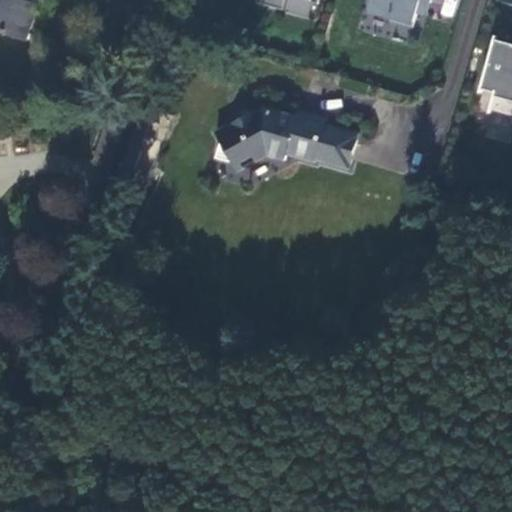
[(0,0),(0,31),(10,34),(20,0),(0,0)]
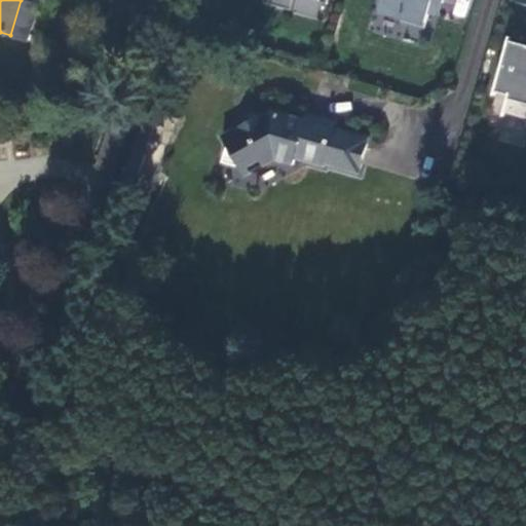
[(262,0),(261,4),(290,12),(293,0),(304,0),(325,5),(326,0),(262,0)]
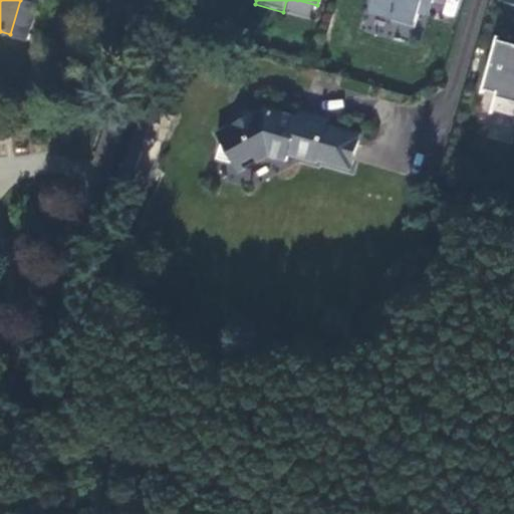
[(370,0),(368,10),(392,16),(391,22),(413,28),(418,10),(421,1),(430,4),(431,0),(370,0)]
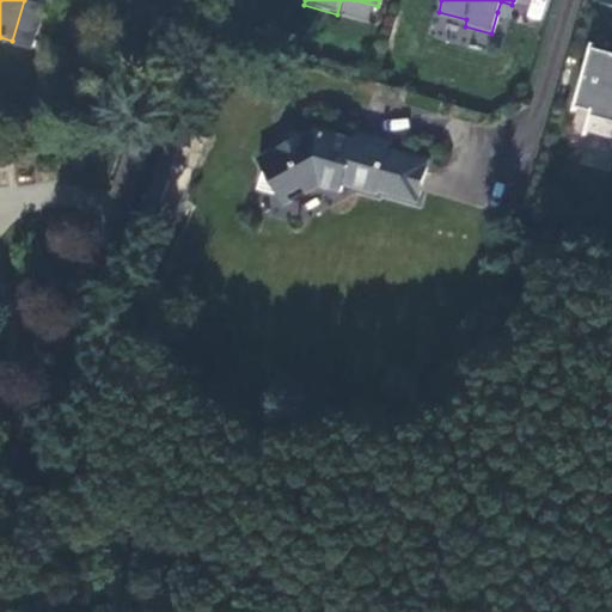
[(512,5),(501,1),(497,12),(509,16),(512,5)]
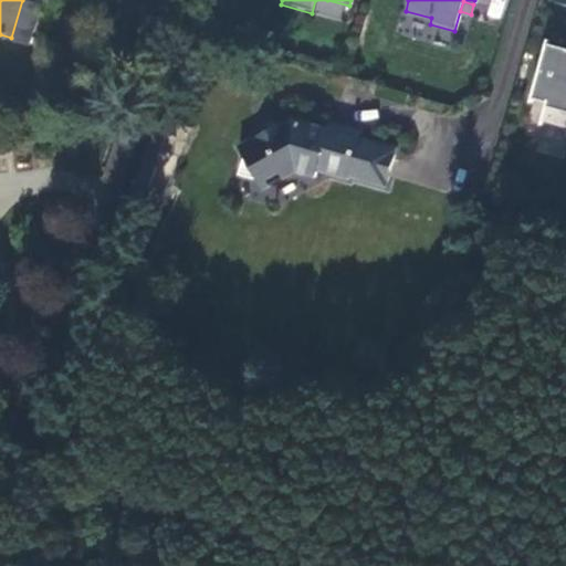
[(565,53),(547,48),(532,103),(547,107),(543,124),(565,129),(565,53)]
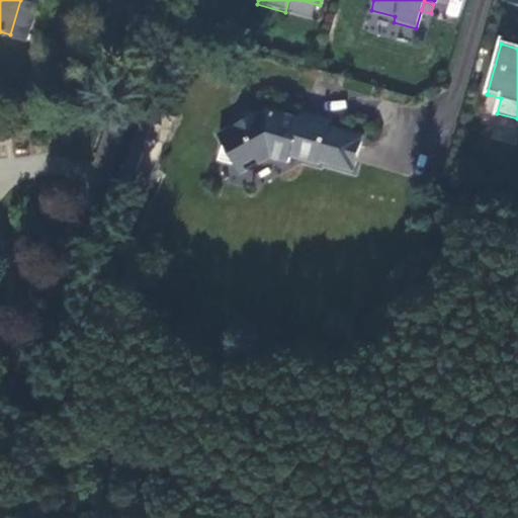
[(352,172),(362,137),(328,126),(330,121),(300,113),(298,119),(265,109),(252,116),(250,112),(244,110),(236,115),(234,121),(236,125),(218,136),(223,145),(218,162),(234,167),(239,175),(264,162),(265,158),(287,164),(289,158),(318,166),(318,163),(352,172)]
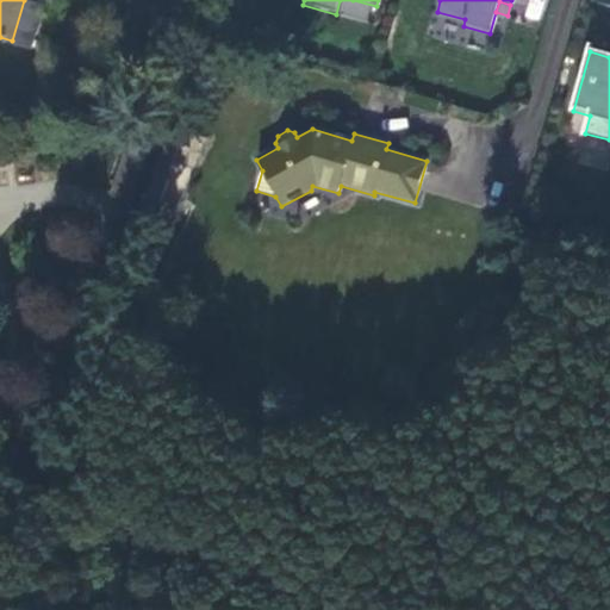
[(93,221),(122,173),(109,165),(101,176),(94,173),(73,207),(93,221)]
